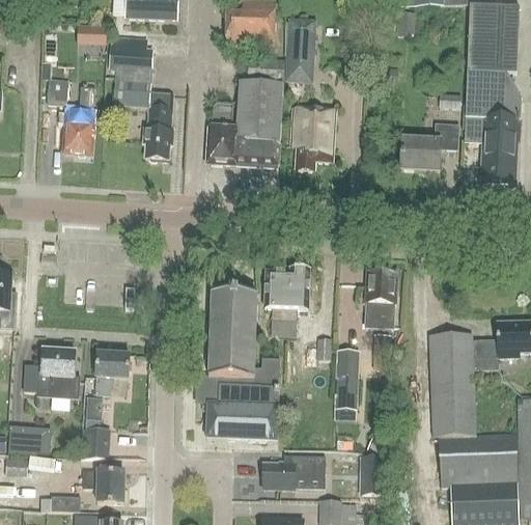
[(176,19),(177,0),(127,0),(126,16),(176,19)]
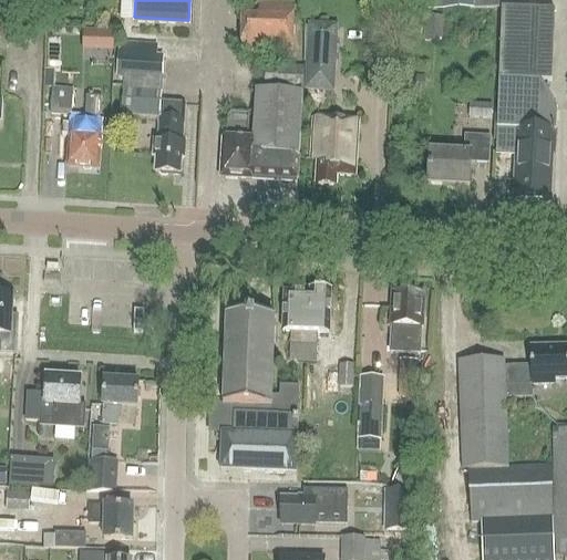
[(241,0),(240,49),(292,50),(292,0),(241,0)]
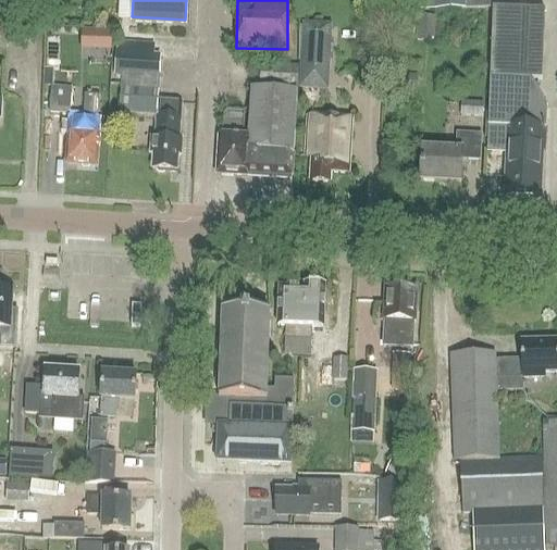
[(494,2),(493,17),(544,19),(544,4),(494,2)]
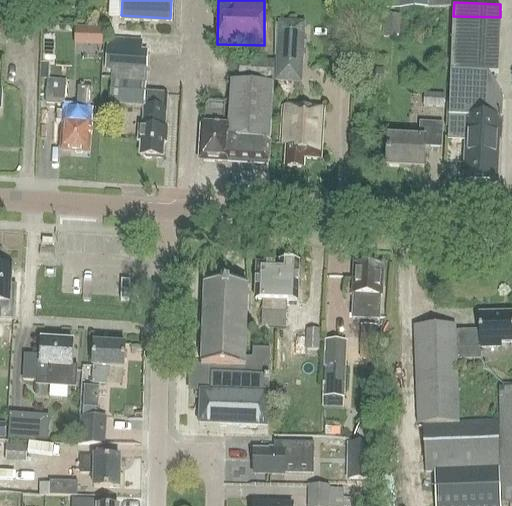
[(382,12),(382,31),(404,32),(405,12),(382,12)]
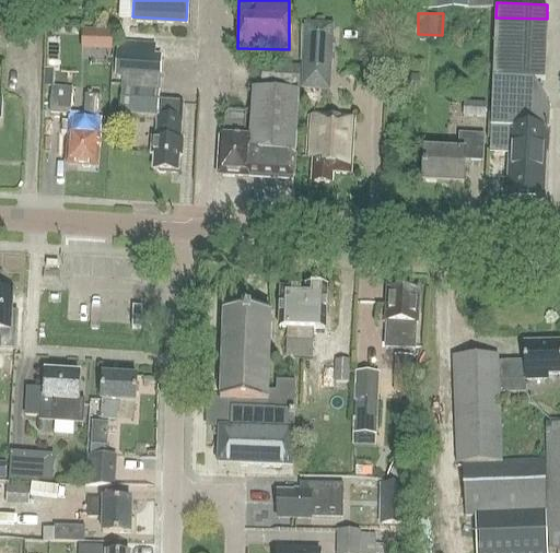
[(333,18),(303,16),(300,83),(329,85),(333,18)]
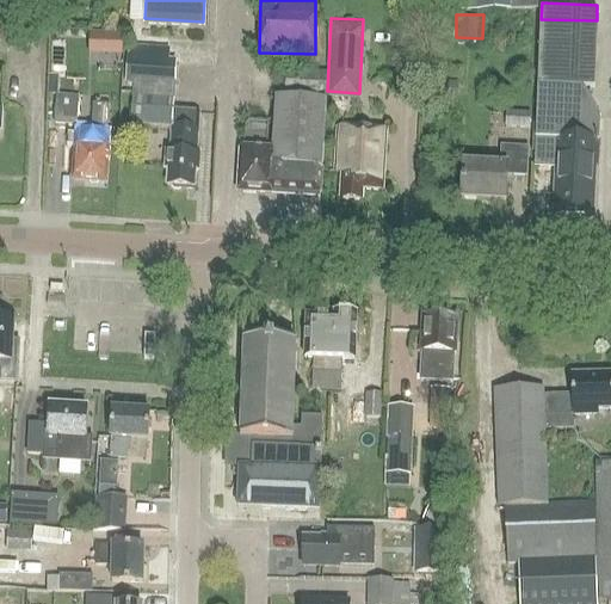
[(198,108),(172,106),(176,55),(128,53),(127,74),(135,75),(133,118),(170,121),(168,146),(165,146),(164,164),(167,164),(166,180),(171,180),(172,184),(177,184),(179,182),(193,182),(195,166),(197,165),(198,148),(196,148),(198,122),(198,108)]
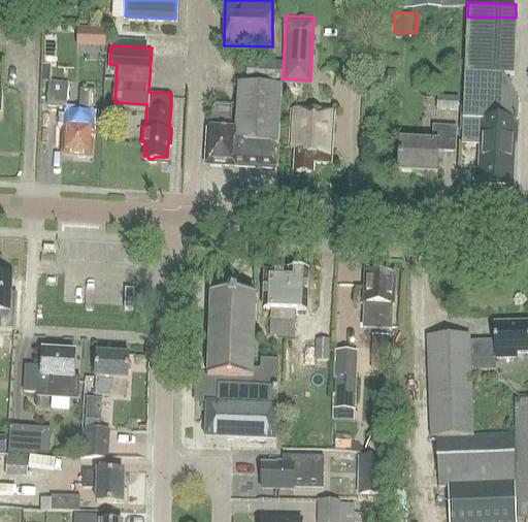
[(282,79),(283,58),(248,55),(245,77),(282,79)]
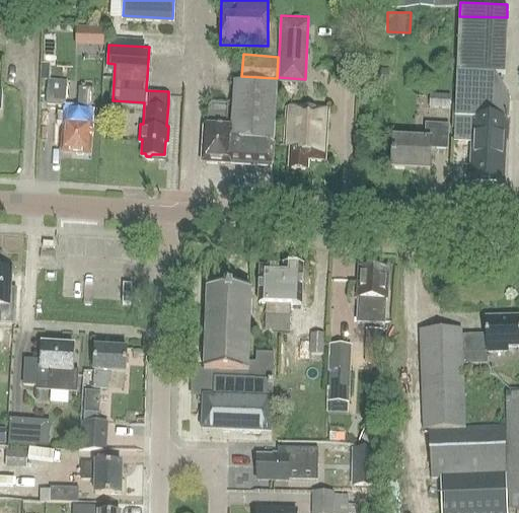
[(387,76),(388,65),(370,64),(369,74),(387,76)]
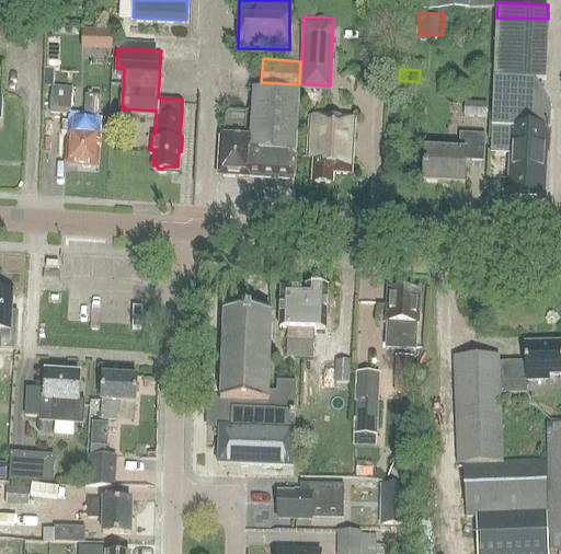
[(545,160),(544,160),(544,147),(548,147),(550,103),(534,74),(502,73),(493,73),(490,149),(511,150),(511,158),(510,192),(513,192),(515,196),(521,196),(524,192),(527,193),(529,196),(536,197),(539,193),(542,193),(545,160)]
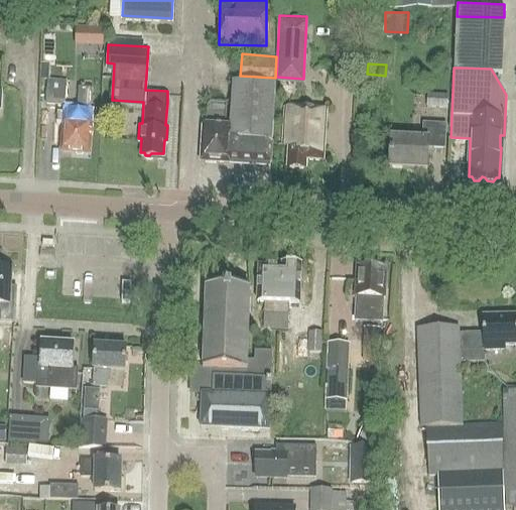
[(66,76),(46,75),(45,101),(65,101),(66,76)]
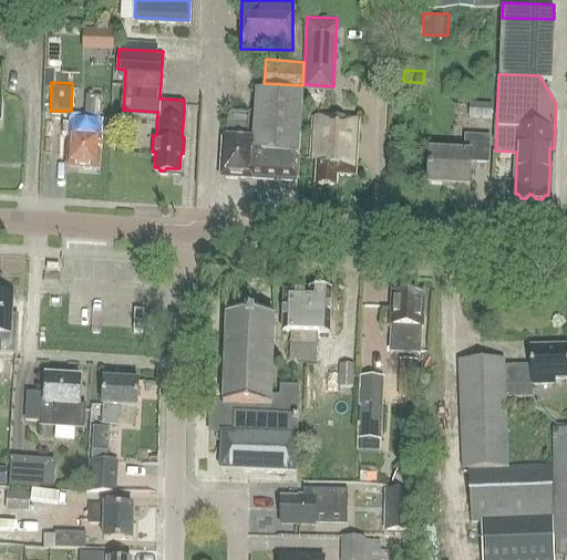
[(297,174),(301,89),(255,86),(251,136),(245,136),(247,111),(230,110),(227,113),(225,134),(223,134),(220,173),(225,173),(225,175),(236,176),(236,174),(251,175),(251,170),(297,174)]
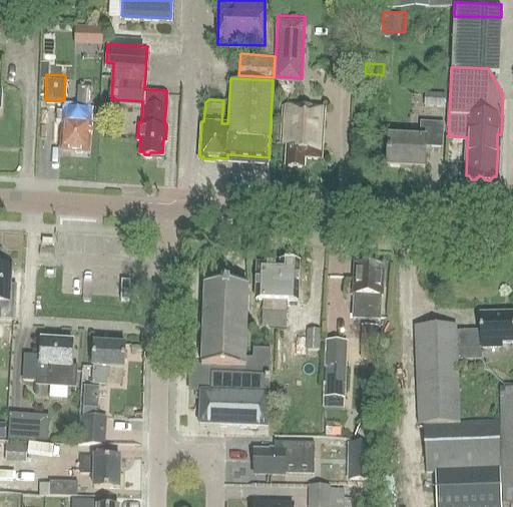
[(90,84),(88,84),(79,83),(77,106),(64,106),(63,115),(61,115),(60,128),(63,129),(62,145),(71,145),(75,149),(80,150),(83,147),(86,147),(87,130),(90,130),(91,117),(88,117),(90,84)]
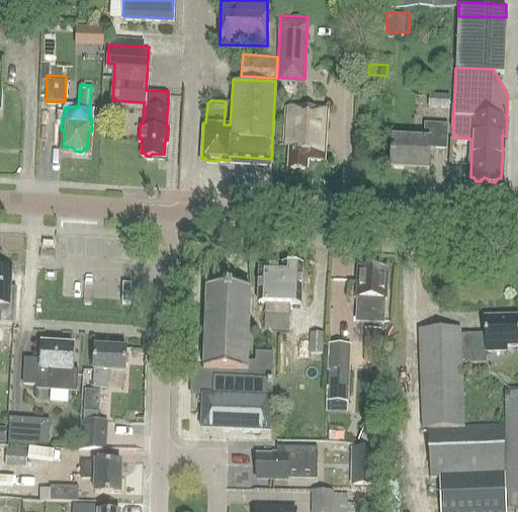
[(428,88),(427,102),(449,104),(449,89),(428,88)]
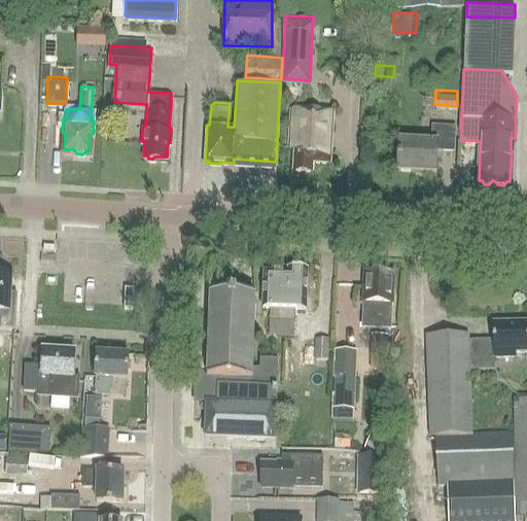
[(329,160),(331,107),(289,105),(288,143),(294,144),(293,166),(312,167),(312,159),(329,160)]
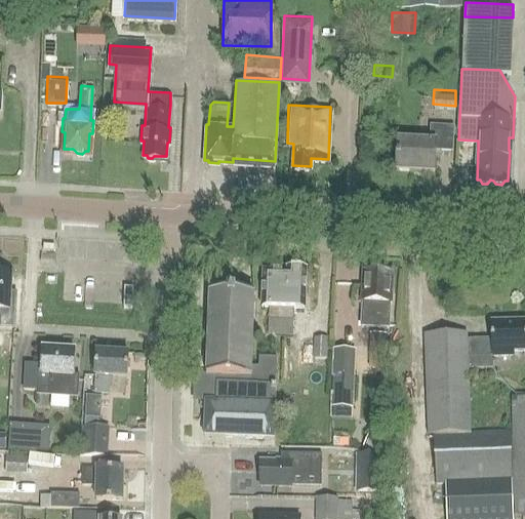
[(452,147),(453,122),(430,120),(429,137),(397,135),(396,165),(434,167),(434,146),(452,147)]
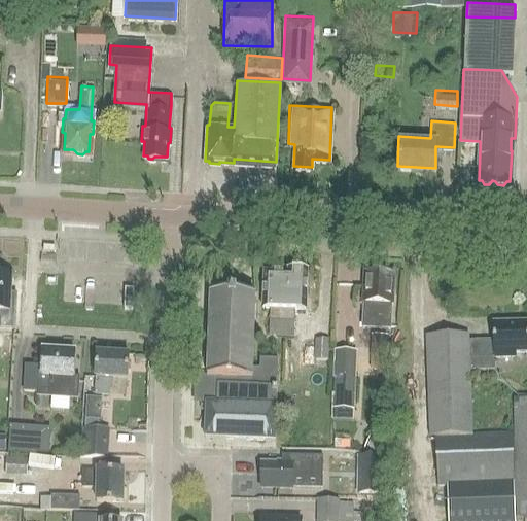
[(292,333),(294,305),(305,306),(307,265),(304,265),(300,262),(295,262),(291,265),(288,265),(288,268),(264,268),(261,304),(270,304),(269,332),(292,333)]
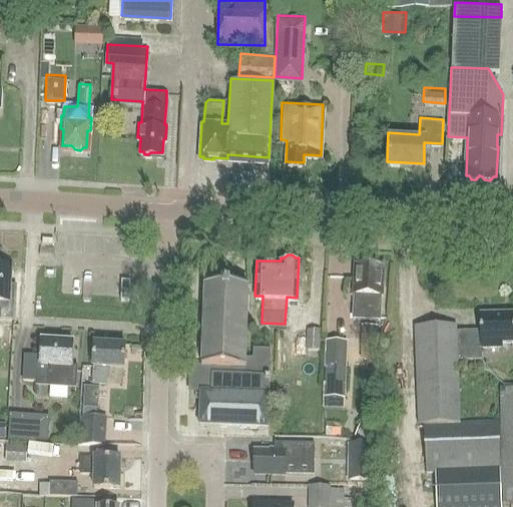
[(378,317),(380,292),(382,292),(383,278),(381,278),(381,262),(370,261),(370,259),(360,259),(360,261),(356,261),(355,278),(353,278),(353,291),(354,291),(353,315),(378,317)]
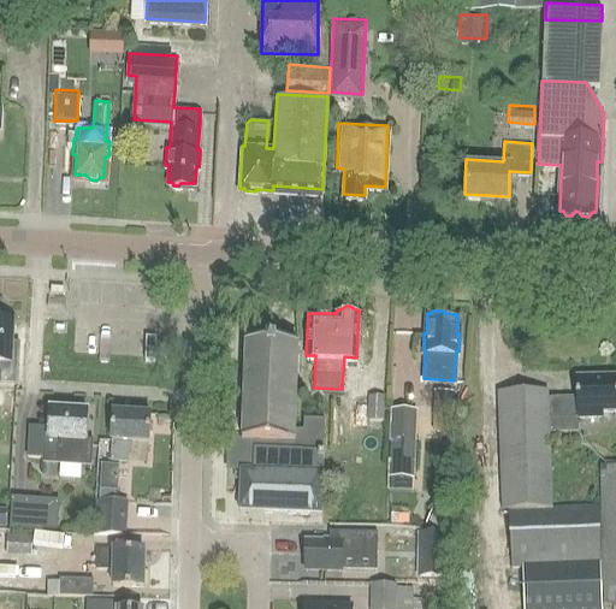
[(0,358),(11,359),(13,317),(0,314),(0,358)]
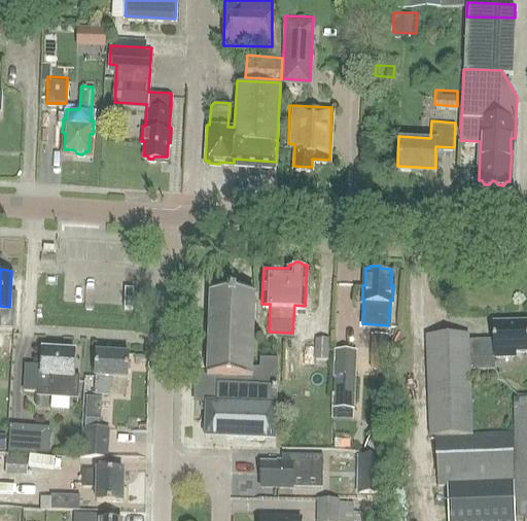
[(207,371),(194,371),(192,398),(206,400),(205,433),(274,437),(275,401),(277,355),(259,354),(259,365),(251,363),(254,291),(210,288),(207,371)]
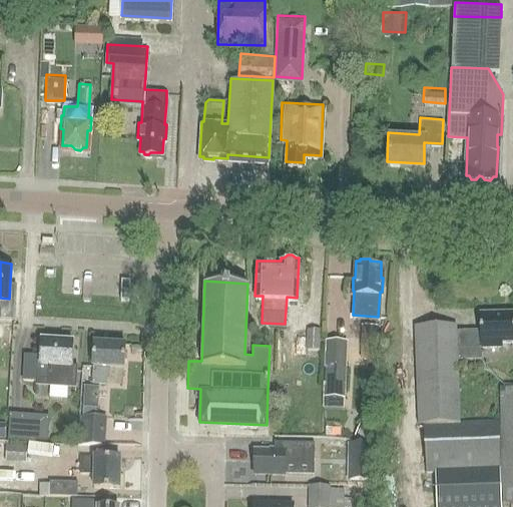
[(499,506),(498,479),(496,417),(458,419),(456,356),(480,356),(480,345),(501,344),(501,340),(512,339),(512,309),(479,311),(479,327),(455,328),(455,321),(414,322),(417,420),(424,420),(426,468),(434,468),(435,481),(435,506),(499,506)]
